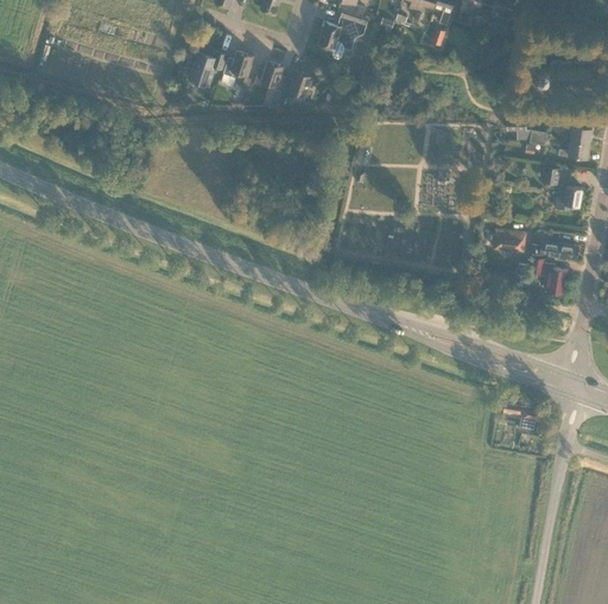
[(264,0),(261,11),(276,16),(280,0),(264,0)]
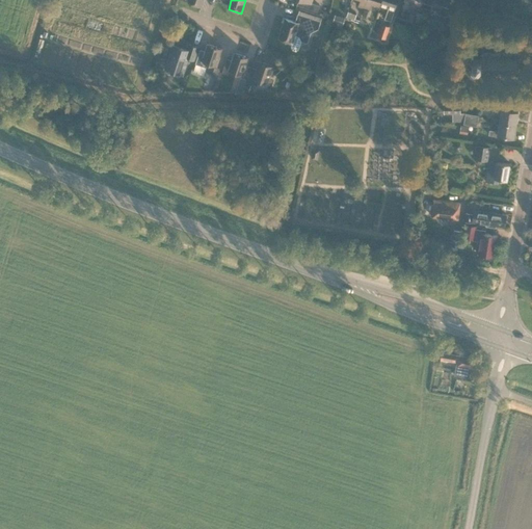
[(312,0),(296,0),(303,2),(301,8),(318,14),(320,7),(311,4),(312,0)]
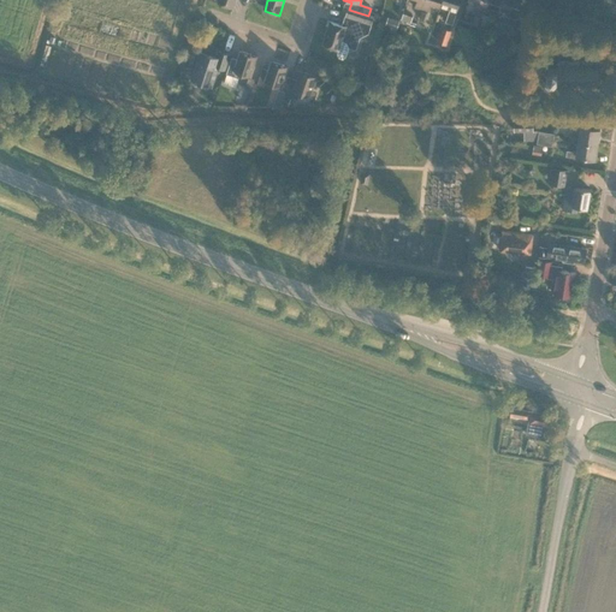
[(415,10),(421,12),(425,0),(416,0),(418,0),(415,10)]
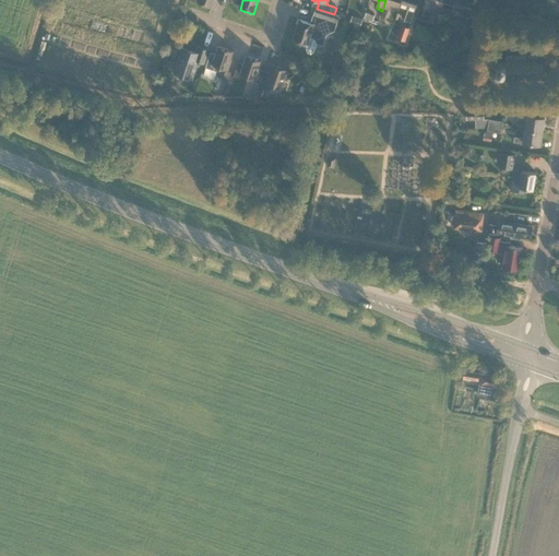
[(385,0),(382,11),(389,13),(392,4),(400,8),(402,0),(385,0)]
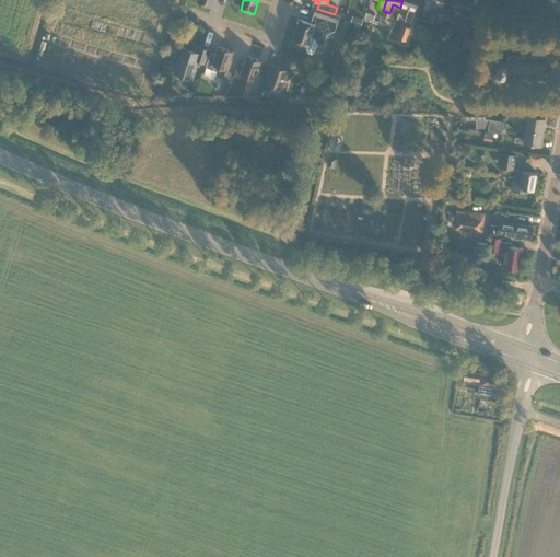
[(403,0),(400,8),(409,10),(405,22),(412,24),(419,0),(403,0)]
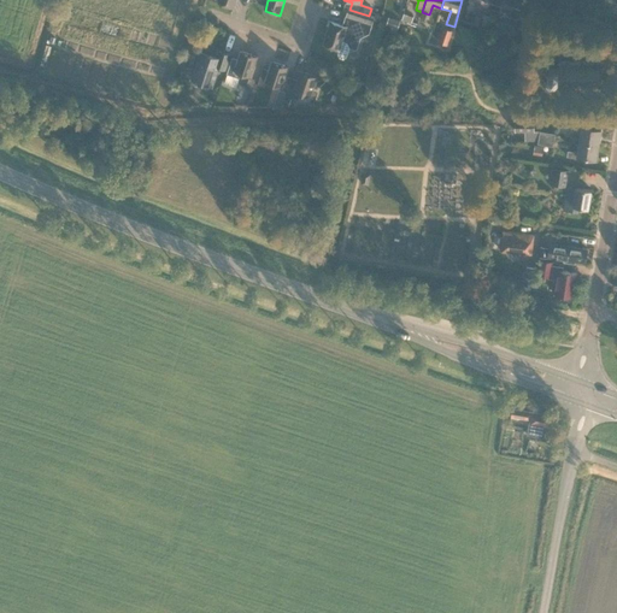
[(475,13),(482,16),(487,0),(469,0),(469,1),(479,4),(475,13)]
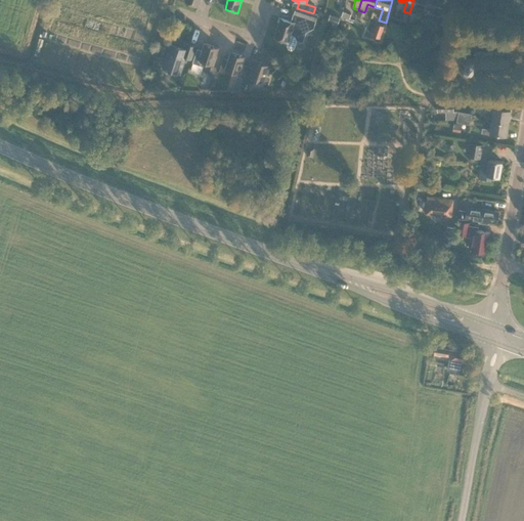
[(413,0),(409,13),(416,15),(418,7),(426,9),(428,0),(413,0)]
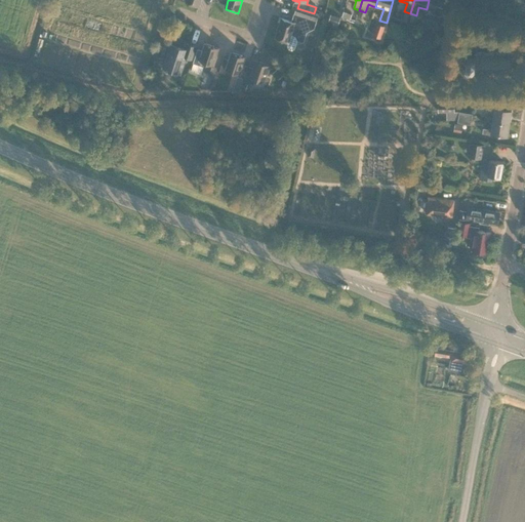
[(429,0),(427,9),(434,12),(433,15),(439,17),(445,0),(429,0)]
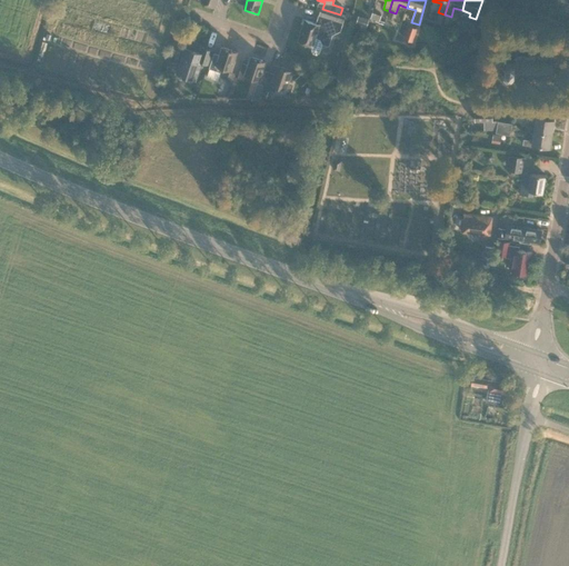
[(382,16),(373,12),(371,20),(380,23),(382,16)]
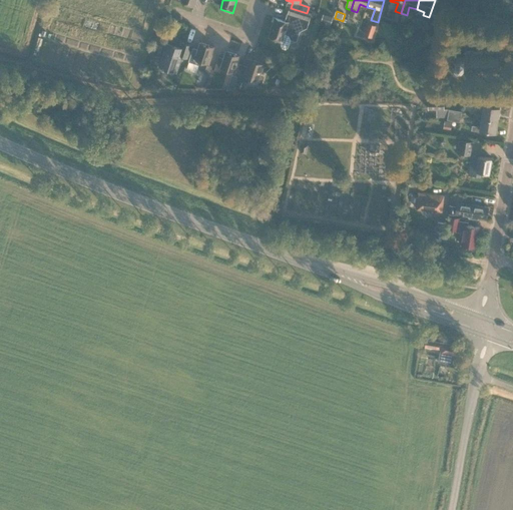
[(291,41),(299,38),(300,33),(302,28),(307,30),(308,27),(310,22),(311,19),(289,12),(288,15),(285,23),(276,20),(271,38),(283,42),(281,47),(283,50),(286,51),(289,50),(291,41)]
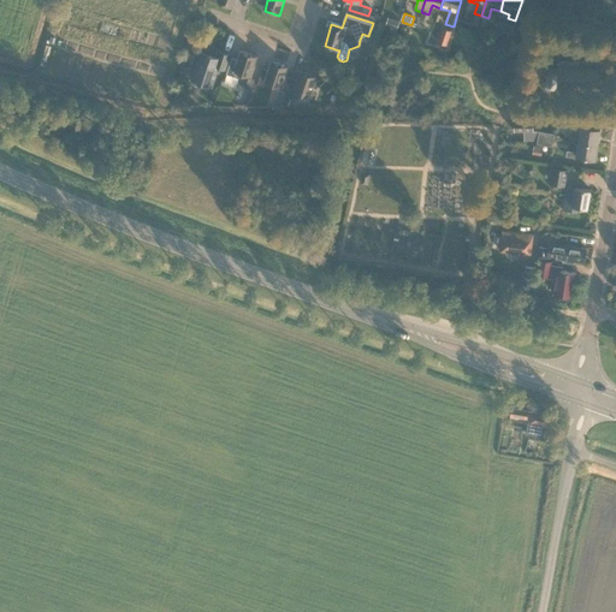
[(395,36),(400,23),(389,19),(385,27),(390,29),(389,34),(395,36)]
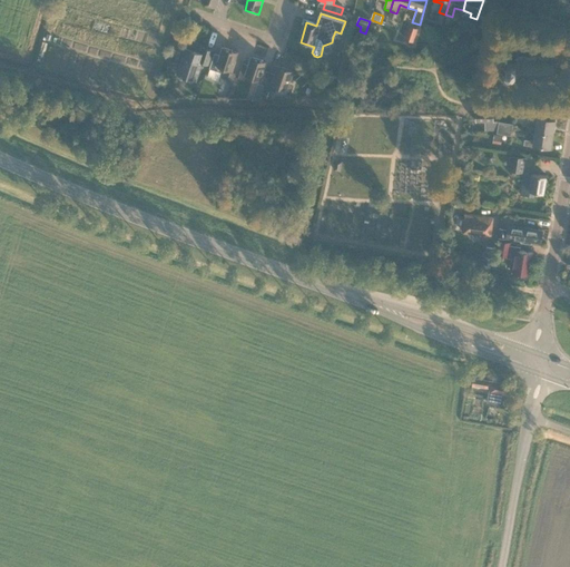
[(409,36),(406,42),(413,45),(415,38),(409,36)]
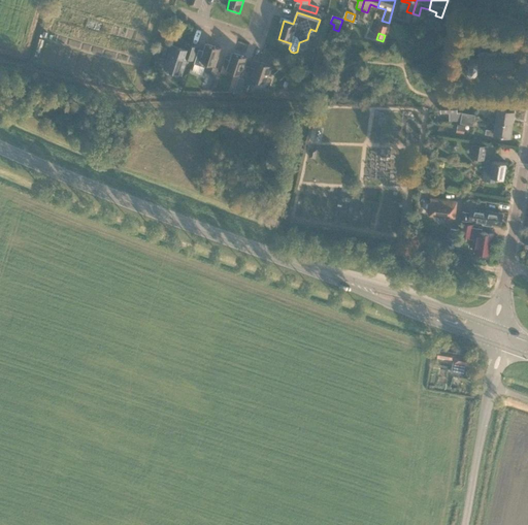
[(193,61),(197,48),(189,45),(187,51),(172,46),(164,70),(183,76),(188,60),(193,61)]
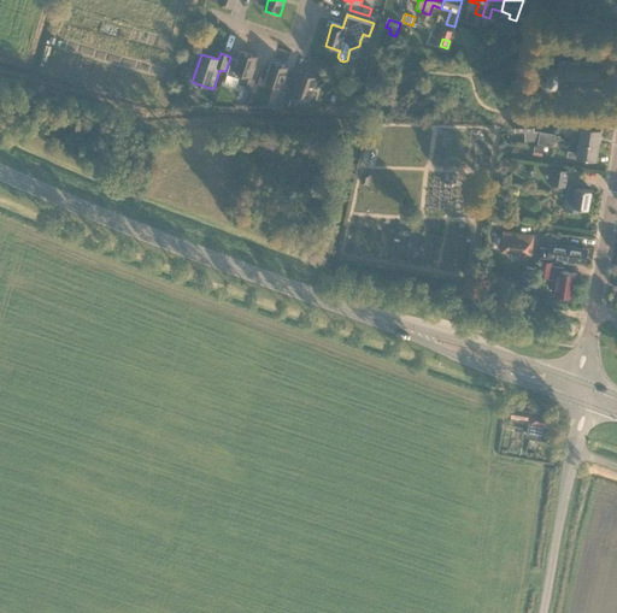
[(251,78),(257,58),(242,53),(240,62),(233,59),(227,76),(228,76),(224,86),(236,89),(239,81),(241,75),(251,78)]
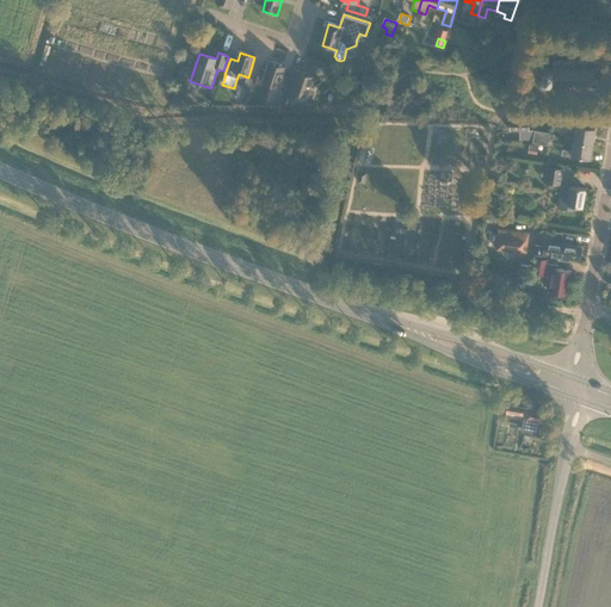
[(553,63),(553,69),(543,69),(543,80),(553,79),(554,85),(600,84),(600,62),(553,63)]
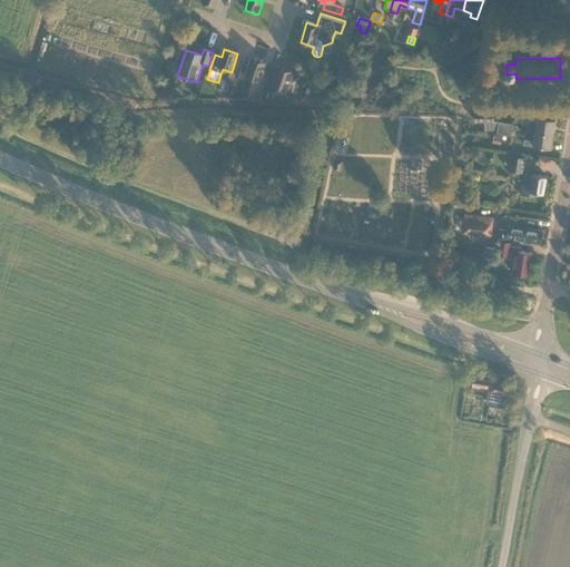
[(259,82),(266,64),(252,59),(249,67),(243,65),(238,80),(249,84),(251,79),(259,82)]
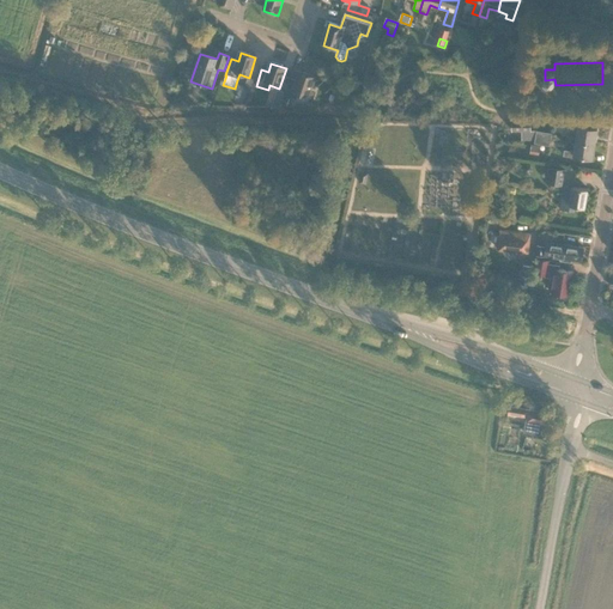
[(308,98),(315,78),(299,73),(297,81),(290,79),(285,96),(297,99),(298,95),(308,98)]
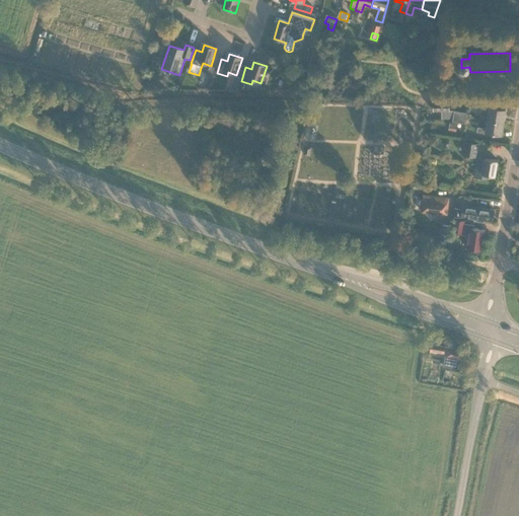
[(488,121),(504,124),(506,111),(490,108),(489,118),(479,117),(479,122),(488,123),(488,121)]
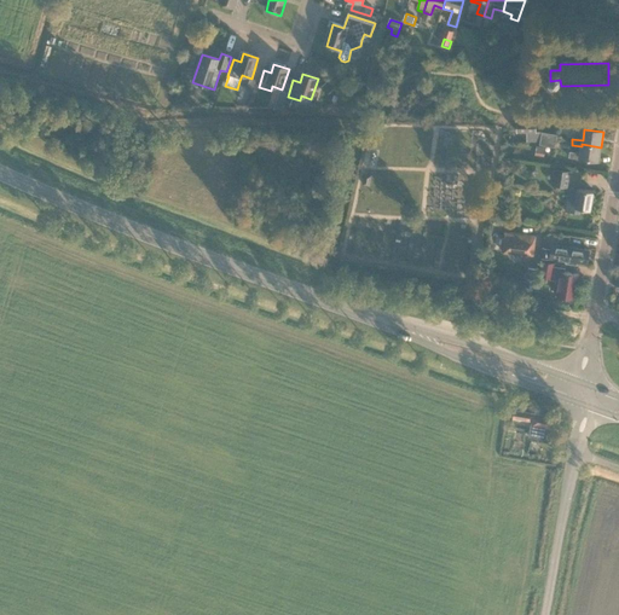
[(541,144),(539,146),(555,149),(557,137),(542,134),(541,144)]
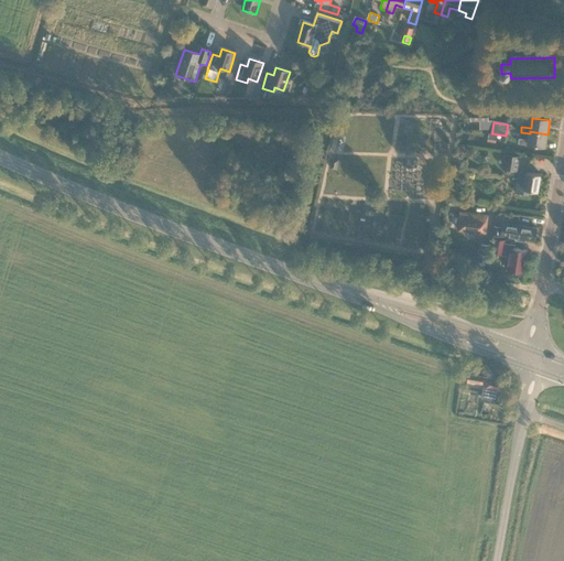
[(545,148),(548,135),(530,131),(530,133),(529,141),(519,140),(519,146),(529,147),(529,144),(545,148)]
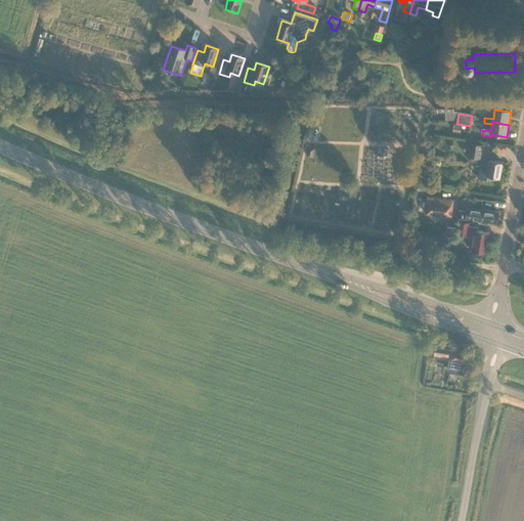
[(453,133),(461,134),(462,127),(454,125),(453,133)]
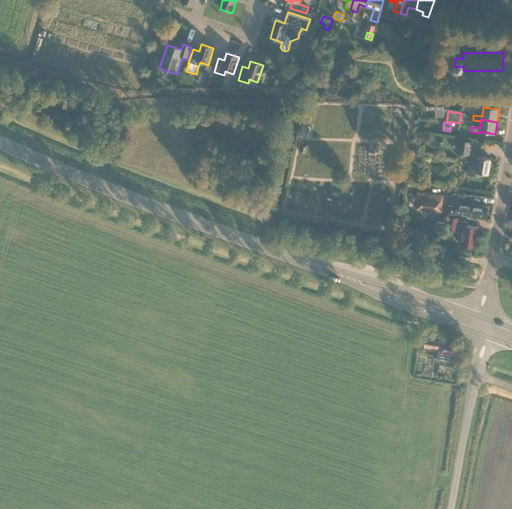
[(456,154),(471,157),(473,143),(458,141),(456,154)]
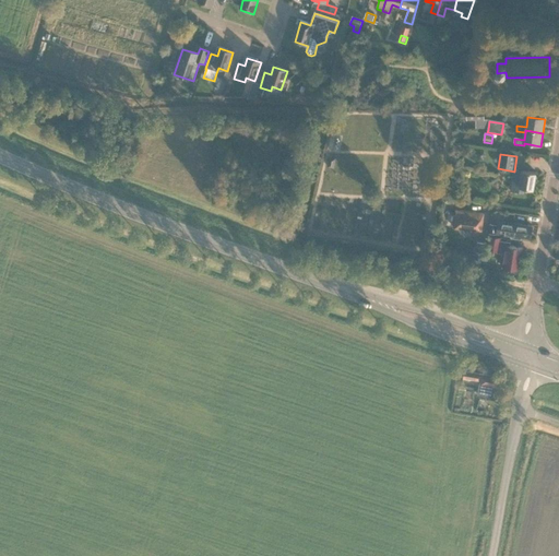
[(523,174),(514,173),(513,172),(510,193),(523,196),(524,189),(534,191),(536,175),(523,173),(523,174)]
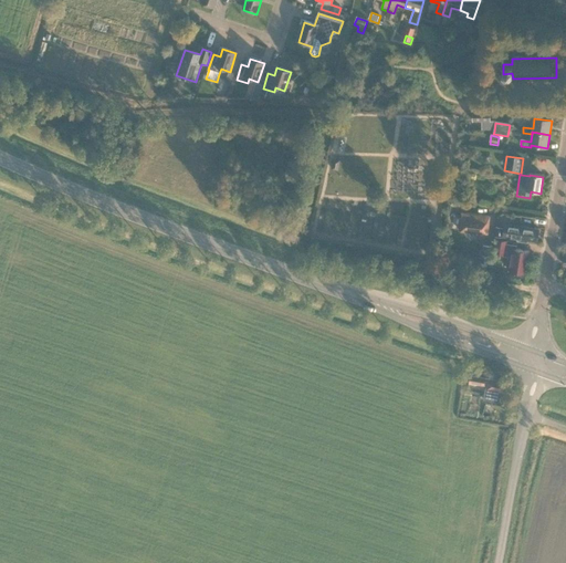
[(488,236),(490,218),(461,215),(461,220),(452,219),(451,231),(488,236)]
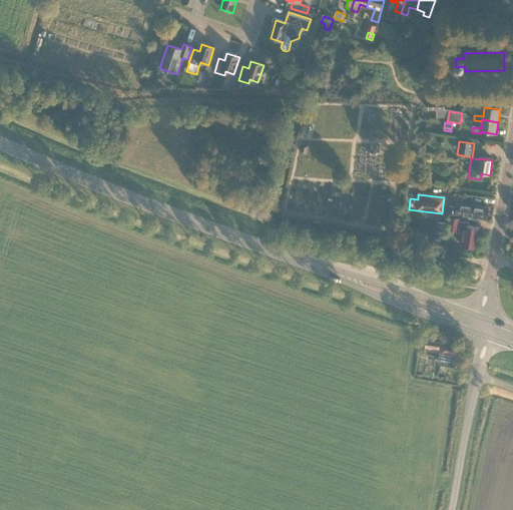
[(469,219),(472,220),(478,220),(478,219),(487,220),(489,208),(471,206),(458,204),(456,216),(469,217),(469,219)]
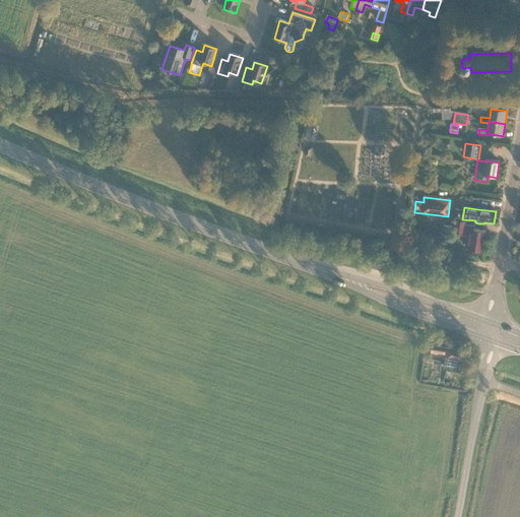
[(456,220),(455,228),(454,234),(463,236),(462,237),(470,238),(468,250),(483,252),(486,233),(471,230),(472,227),(465,225),(465,224),(466,224),(466,222),(456,220)]
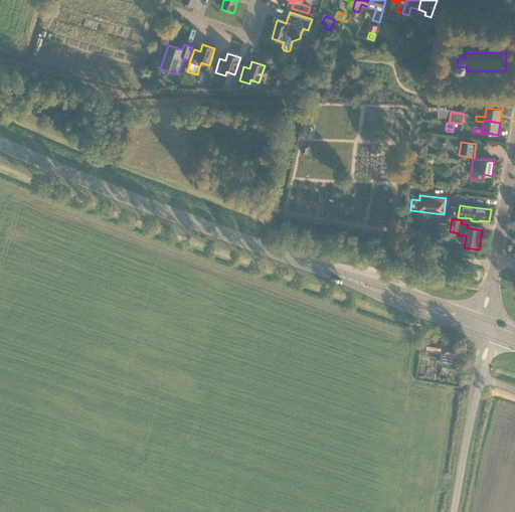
[(444,247),(446,235),(441,234),(440,240),(437,240),(437,246),(444,247)]
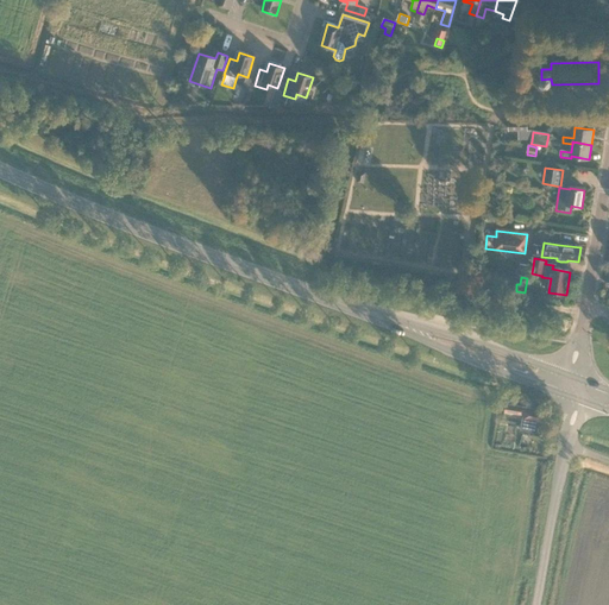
[(520,432),(537,435),(539,423),(544,423),(546,413),(506,405),(504,413),(523,416),(520,432)]
